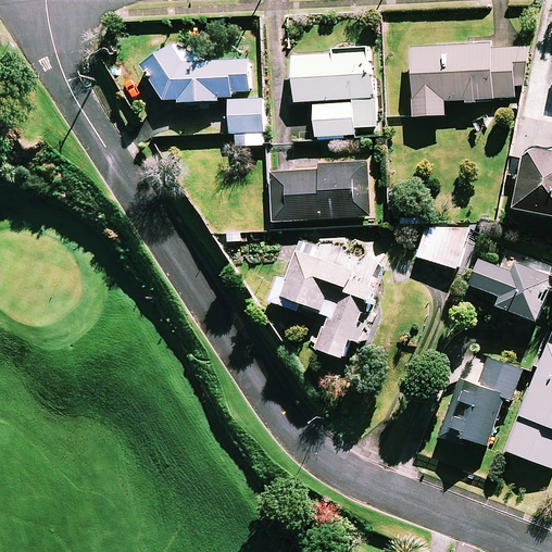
[(188,37),(138,64),(162,100),(176,100),(176,103),(204,104),(204,102),(217,103),(218,97),(229,97),(230,91),(248,92),(250,63),(208,61),(188,37)]
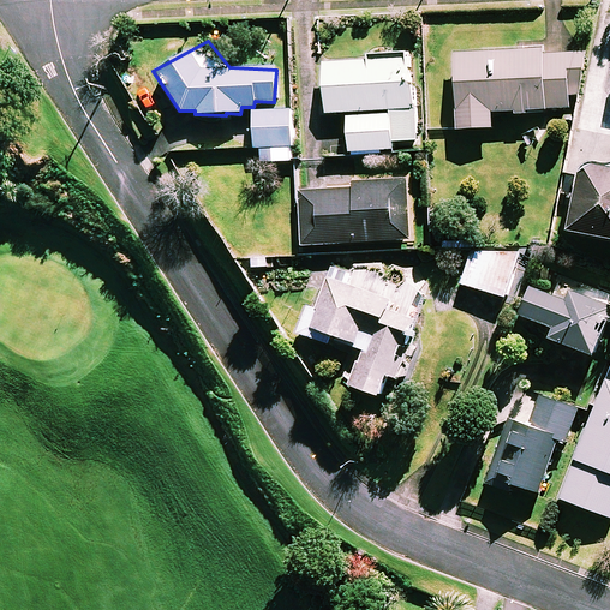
[(513,109),(513,113),(525,113),(525,109),(566,108),(566,94),(579,94),(579,51),(454,51),(454,129),(490,129),(490,109),(513,109)]
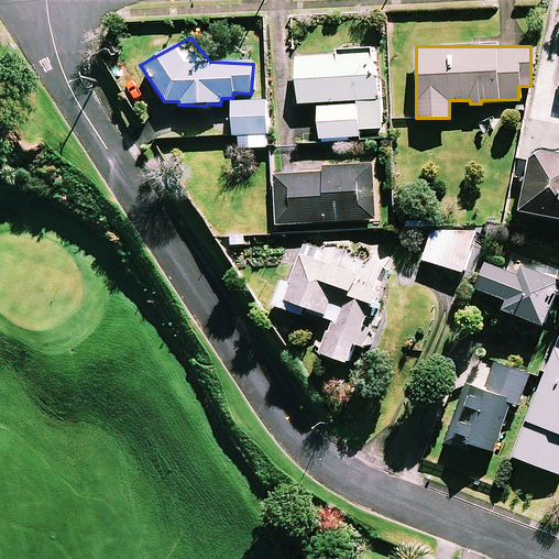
[(354,129),(379,128),(376,77),(373,77),(371,48),(333,50),(333,54),(294,56),(297,103),(316,102),(318,139),(355,136),(354,129)]
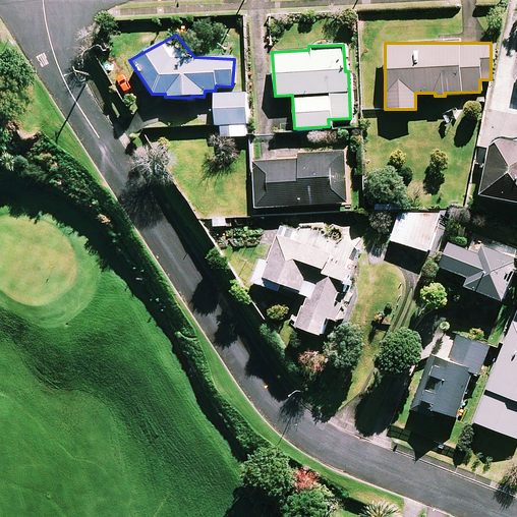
[(245,94),(212,93),(211,123),(227,124),(226,135),(243,135),(245,94)]
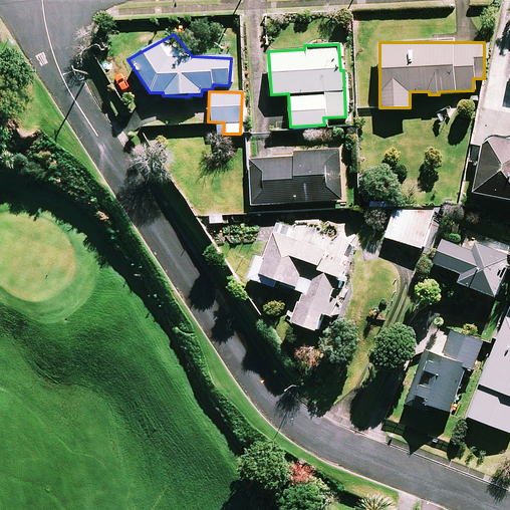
[(509,135),(499,135),(482,145),(473,196),(509,202),(509,135)]
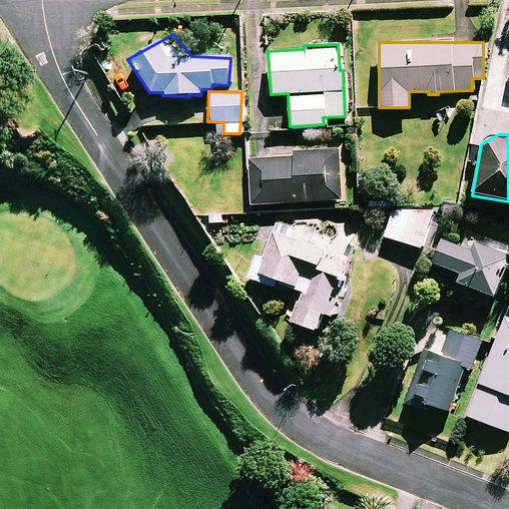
[(340,198),(338,149),(293,151),(293,156),(247,158),(249,203),(340,198)]
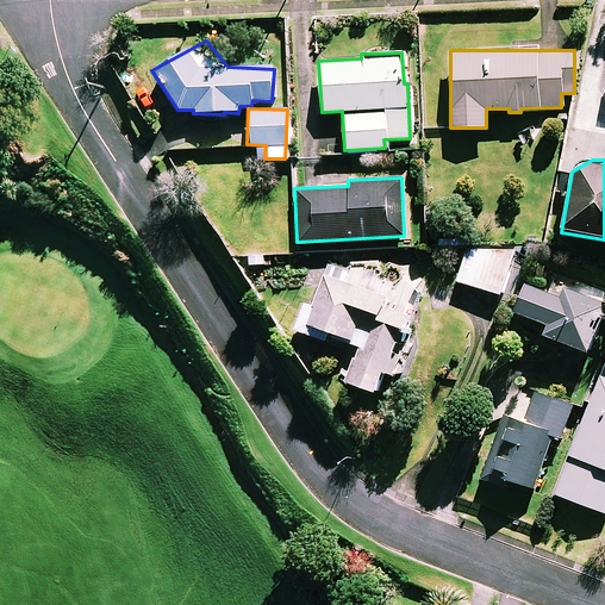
[(512,248),(466,245),(455,280),(498,293),(512,248)]
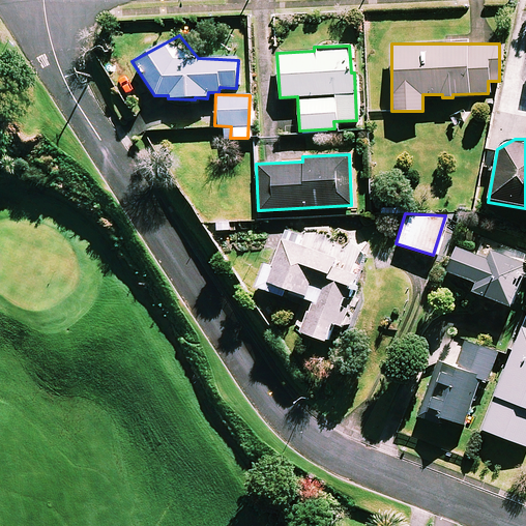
[(354,275),(367,245),(355,227),(342,229),(327,223),(303,228),(300,235),(286,230),(272,266),(265,264),(256,287),(281,296),(283,290),(312,301),(300,332),(325,342),(331,323),(341,326),(347,309),(339,305),(342,297),(346,298),(354,275)]
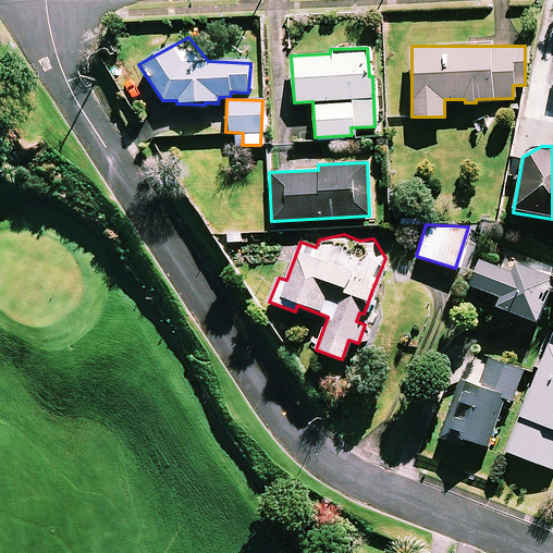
[(510,271),(478,259),(468,285),(500,297),(495,307),(537,323),(552,279),(552,278),(513,262),(510,271)]
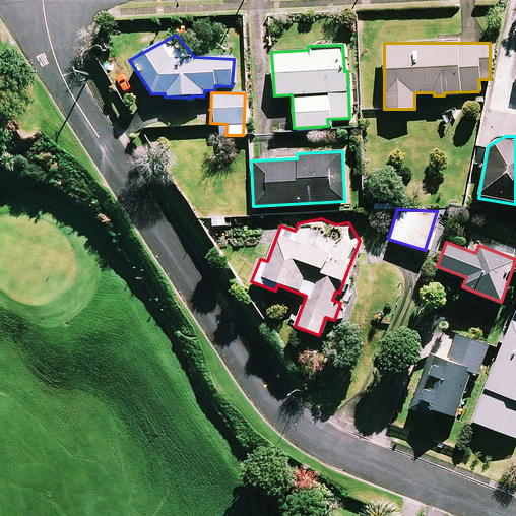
[(515,322),(510,320),(473,422),(515,437),(515,322)]
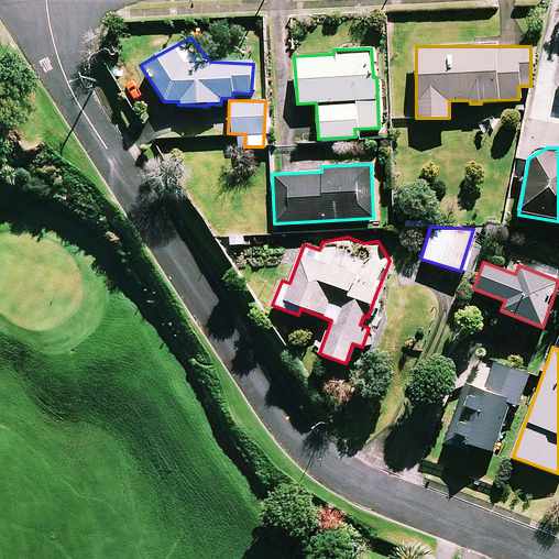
[(526,372),(492,361),(483,388),(463,382),(444,441),(464,448),(466,444),(491,452),(507,403),(515,405),(526,372)]
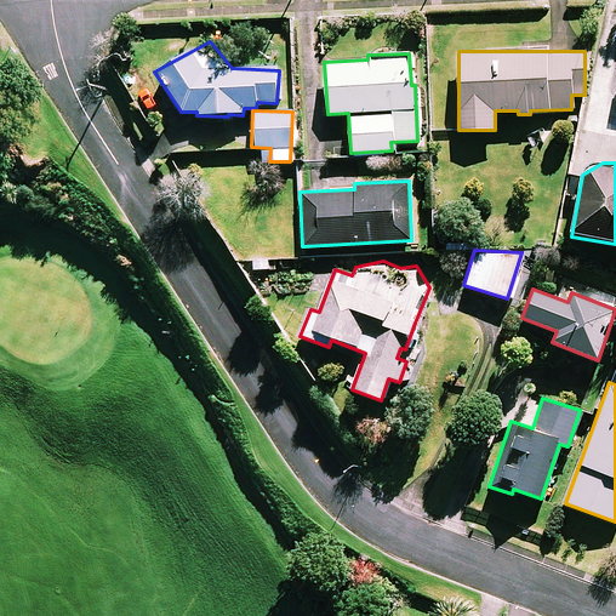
All buildings are outlined.
